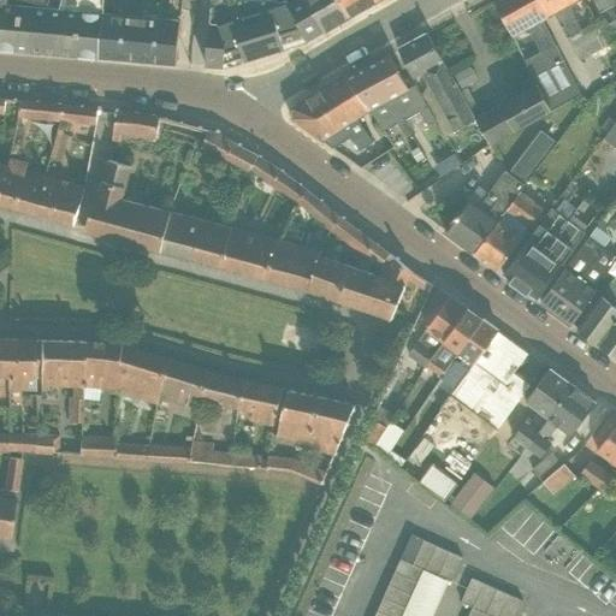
[(0,0),(0,46),(52,52),(61,3),(48,0),(0,0)]
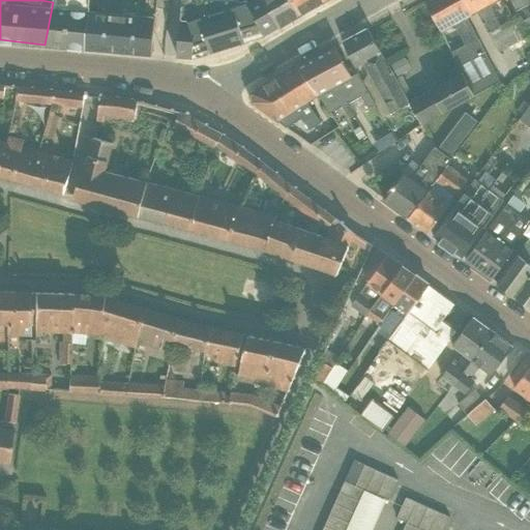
[(45,45),(86,48),(90,0),(53,0),(53,2),(45,45)]
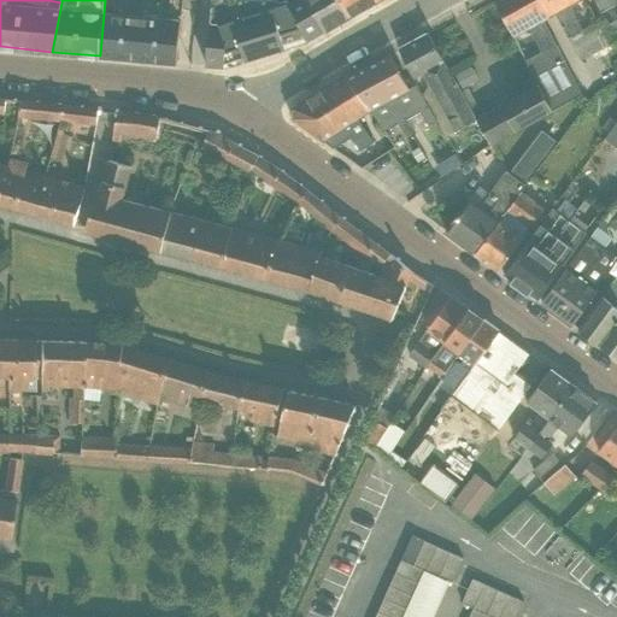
[(105,0),(100,56),(139,60),(144,0),(105,0)]
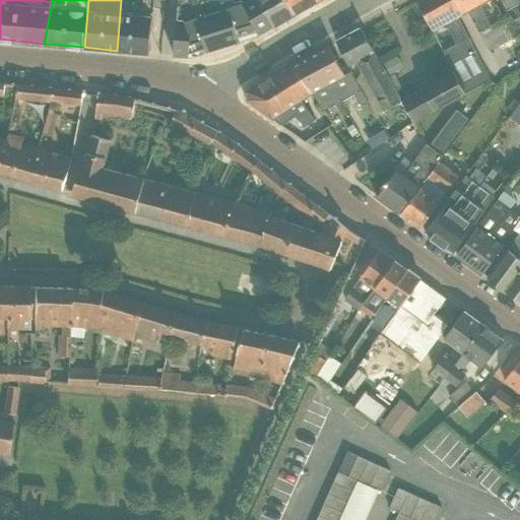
[(121,0),(117,51),(149,52),(153,6),(166,7),(166,0),(121,0)]
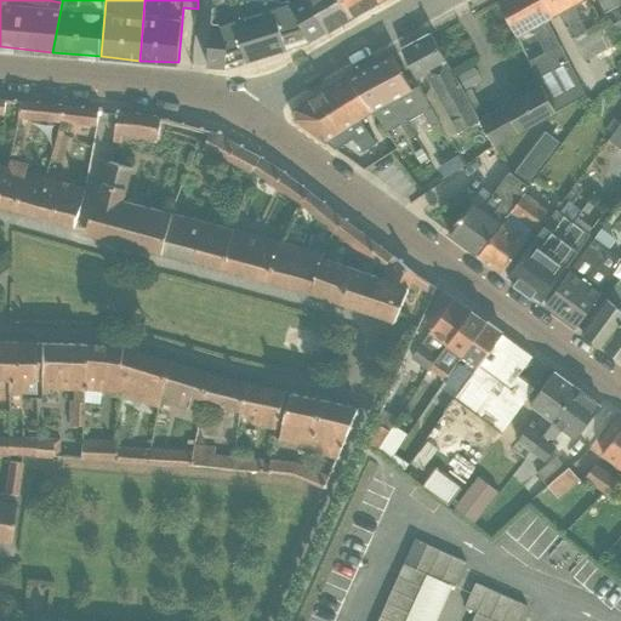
[(326,32),(308,0),(307,0),(214,0),(208,67),(226,68),(307,43),(326,32)]
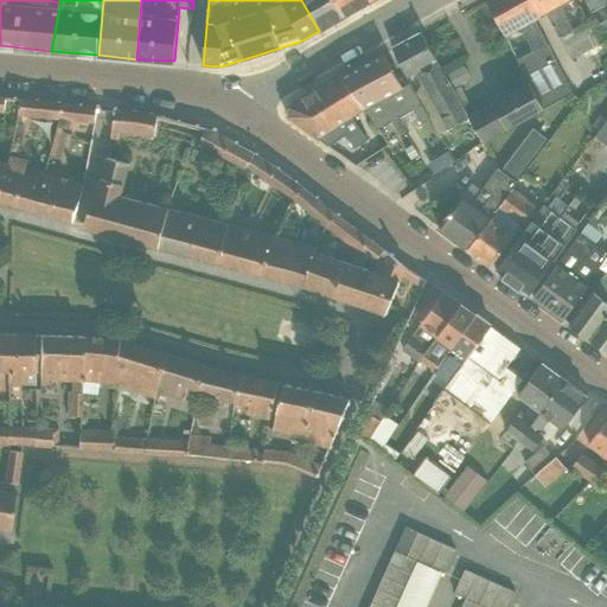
[(319,31),(344,17),(334,0),(300,0),(301,0),(319,31)]
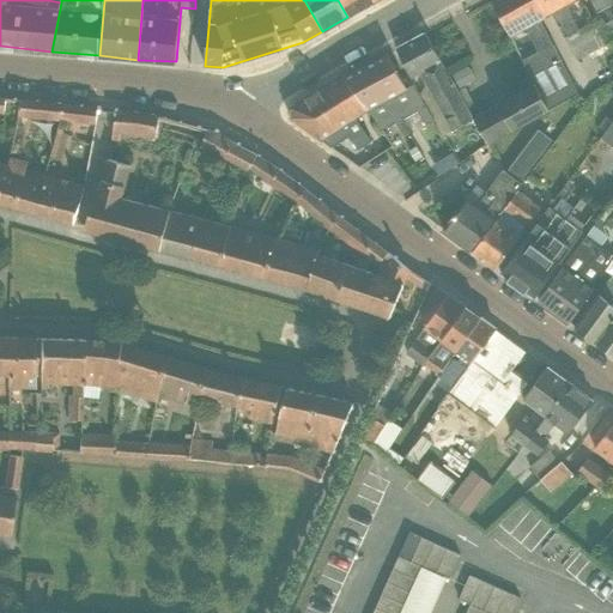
[(375,0),(338,0),(347,17),(375,0)]
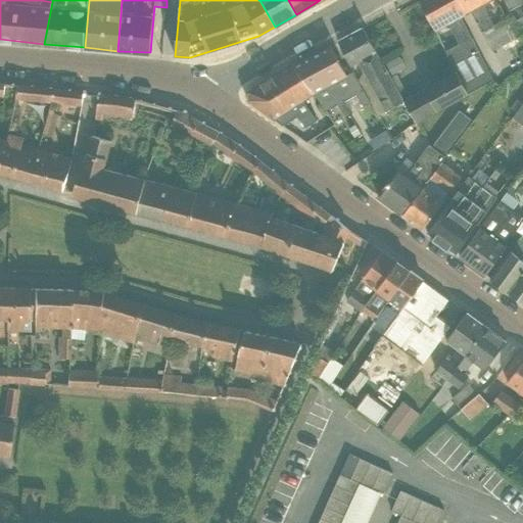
[(461,17),(452,0),(419,0),(437,30),(448,24),(459,44),(445,51),(452,64),(467,96),(493,80),(461,17)]
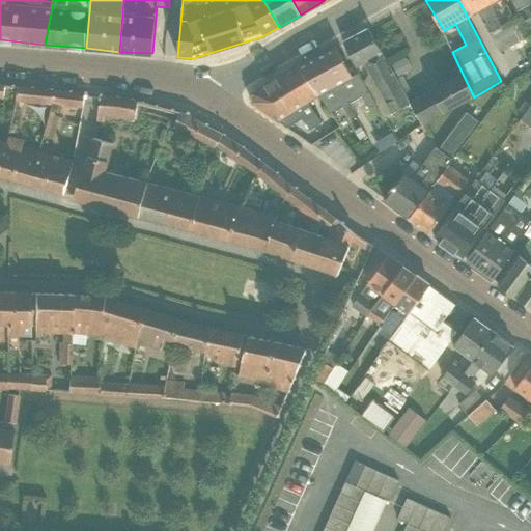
[(491,5),(498,0),(458,0),(468,18),(478,11),(500,53),(508,47),(511,53),(528,45),(524,37),(528,36),(518,17),(501,26),(491,5)]
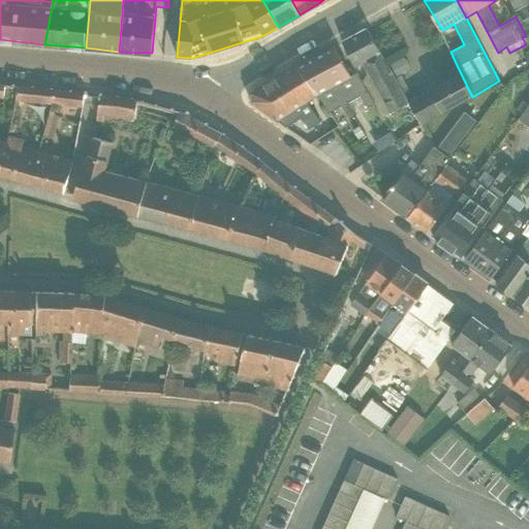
[(528,0),(509,0),(516,9),(528,2),(528,0)]
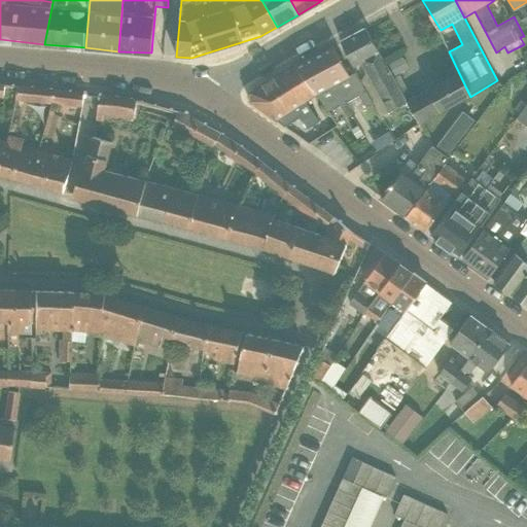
[(382,115),(407,101),(365,28),(341,41),(354,66),(361,63),(365,72),(361,80),(374,102),(382,115)]
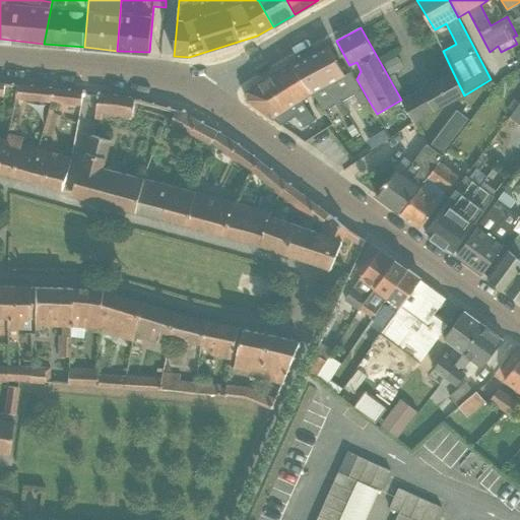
[(352,71),(344,75),(328,46),(310,56),(335,105),(343,118),(369,101),(356,79),(352,71)]
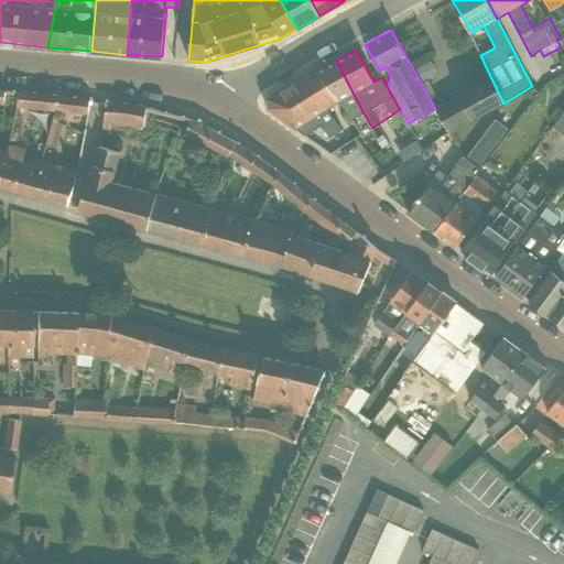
[(364,114),(336,61),(316,71),(336,102),(339,101),(351,121),(364,114)]
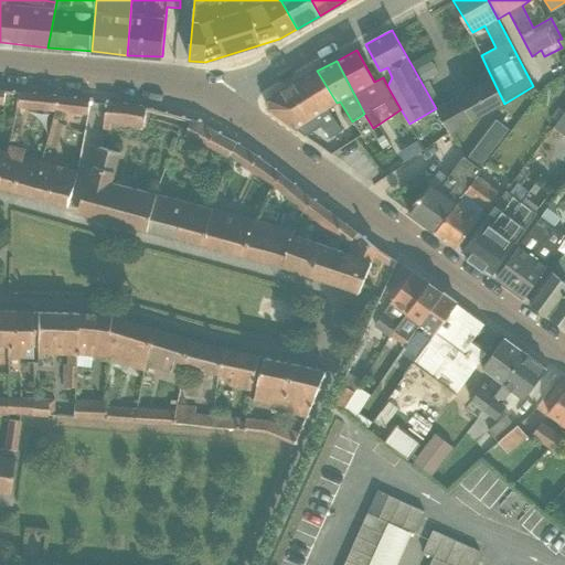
[(328,108),(337,103),(317,71),(316,68),(267,99),(267,108),(307,136),(322,125),(331,137),(341,130),(328,108)]
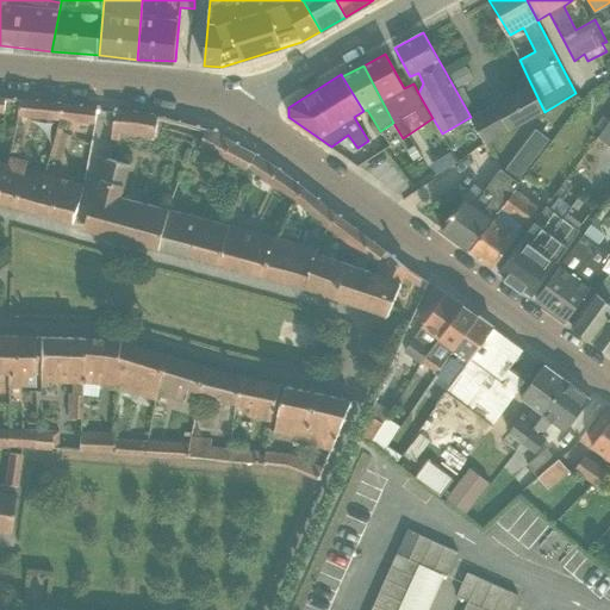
[(486,144),(545,112),(527,75),(509,86),(511,93),(471,117),(486,144)]
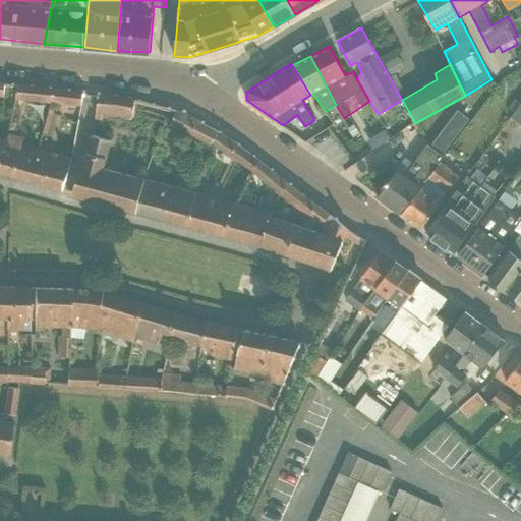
[(512,125),(520,110),(520,81),(499,117),(512,125)]
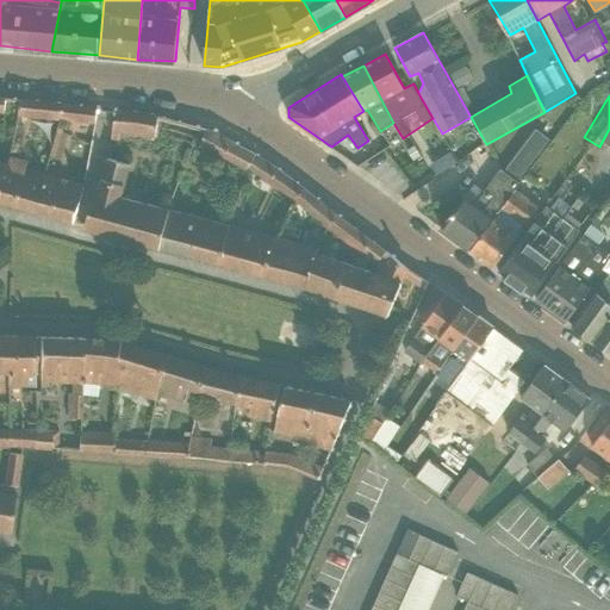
[(66,105),(20,100),(17,116),(61,120),(66,105)]
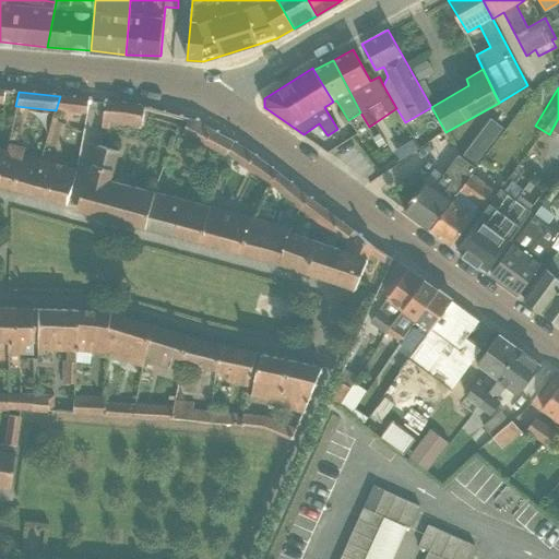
[(88,99),(60,96),(56,110),(86,113),(88,99)]
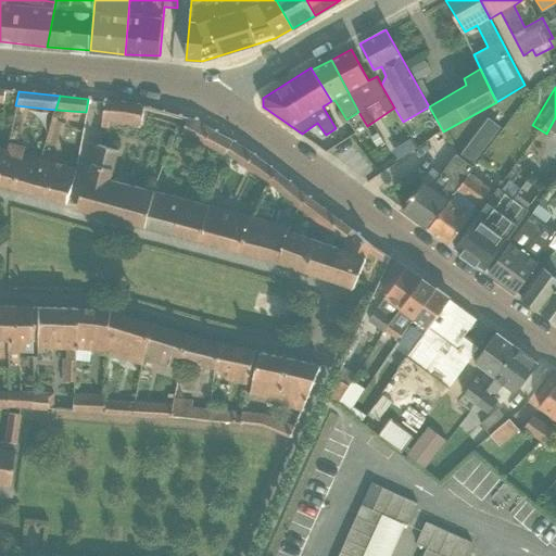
[(144,105),(104,101),(101,127),(108,128),(109,121),(141,125),(144,105)]
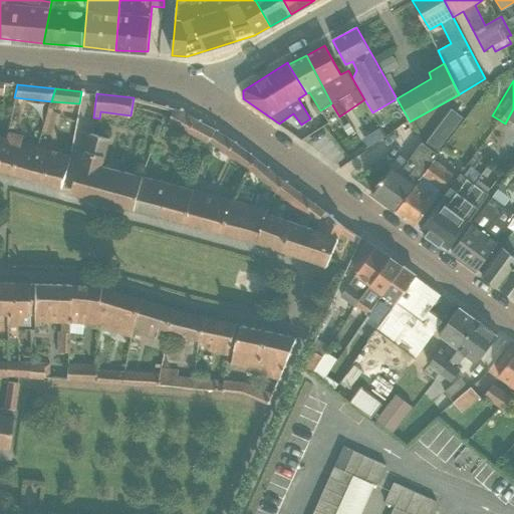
[(183,112),(173,108),(169,122),(207,144),(208,141),(216,130),(183,112)]
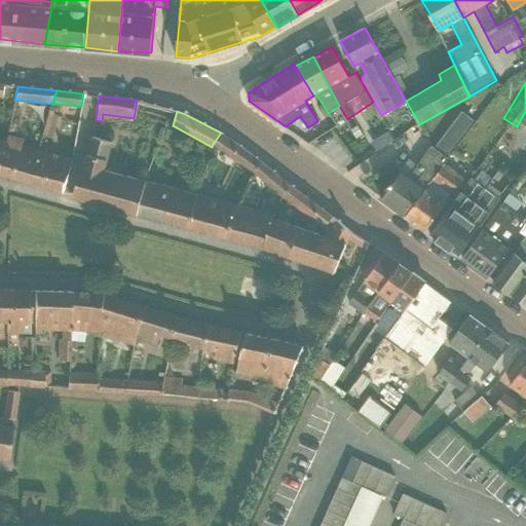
[(381,197),(404,215),(444,161),(474,120),(461,111),(436,146),(431,144),(416,165),(409,159),(381,197)]
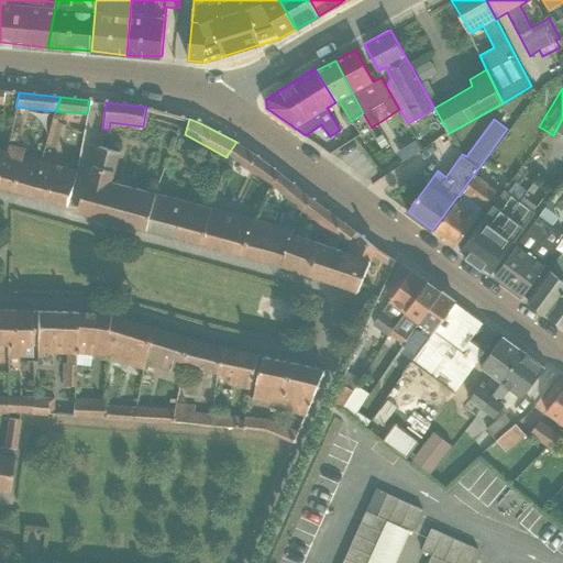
[(381,145),(390,158),(406,146),(396,134),(381,145)]
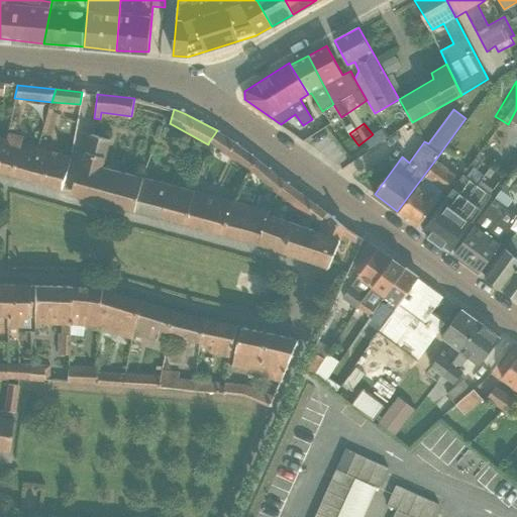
[(350,147),(342,136),(325,148),(308,125),(291,137),(316,172),(350,147)]
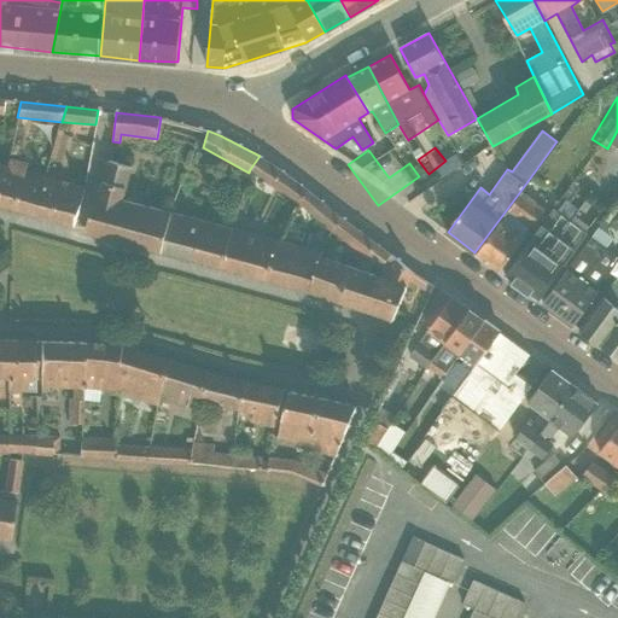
[(285,174),(260,156),(250,169),(298,200),(299,199),(307,188),(285,174)]
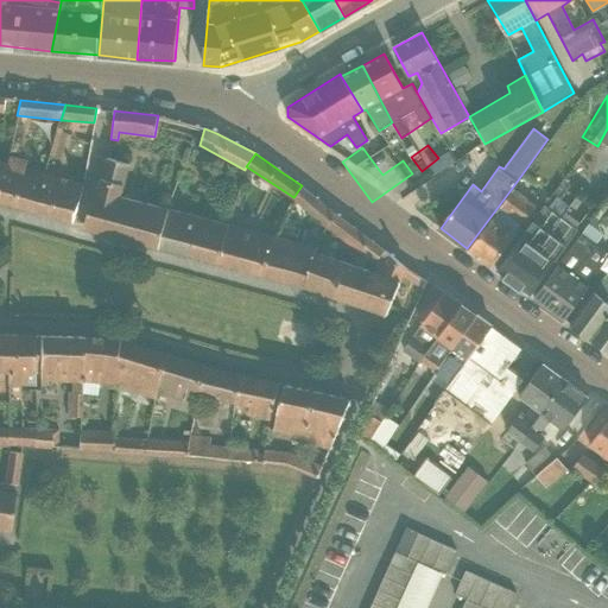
[(8,156),(6,162),(0,189),(0,201),(36,211),(46,172),(25,168),(27,160),(8,156)]
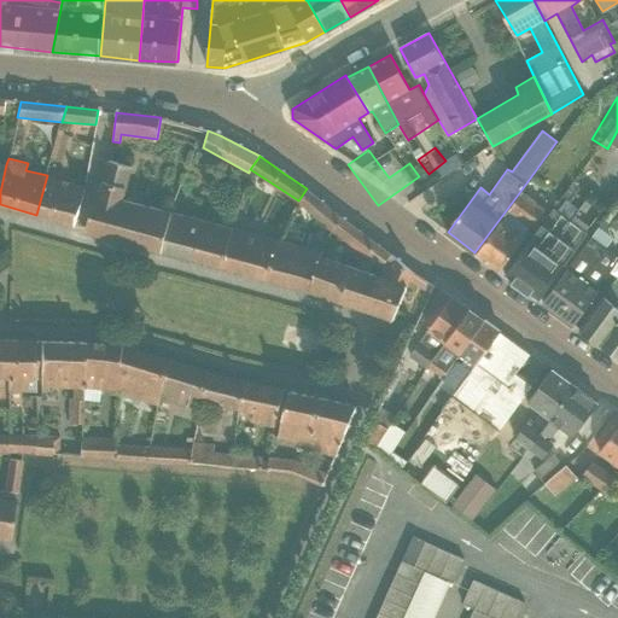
[(86,232),(162,251),(172,211),(123,199),(132,167),(108,161),(101,182),(94,202),(86,232)]
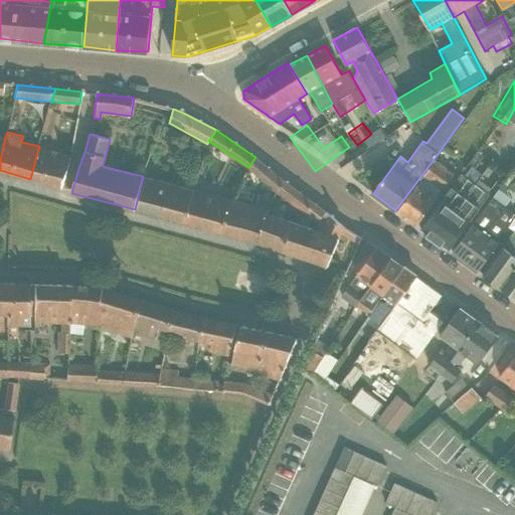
[(514,141),(506,153),(514,158),(514,141)]
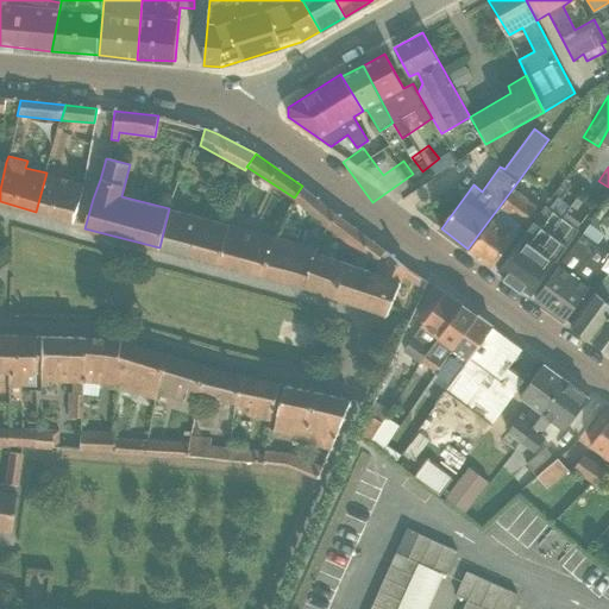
[(85,183),(46,173),(36,212),(74,223),(85,183)]
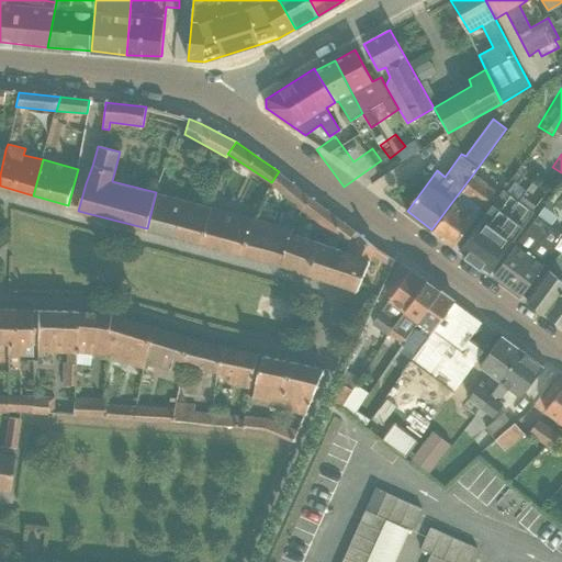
[(311,198),(279,171),(272,181),(271,182),(302,208),(311,198)]
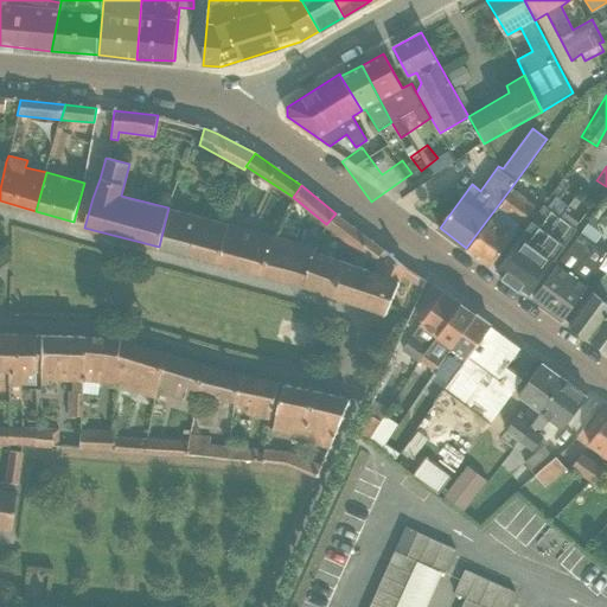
[(490,266),(536,204),(512,186),(466,248),(490,266)]
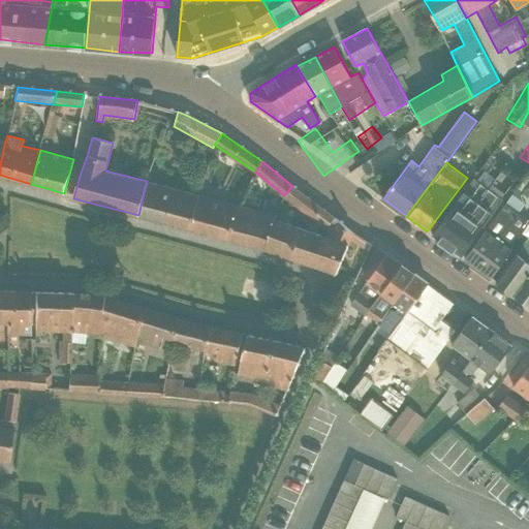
[(432,236),(461,256),(505,194),(492,185),(495,181),(479,169),(432,236)]
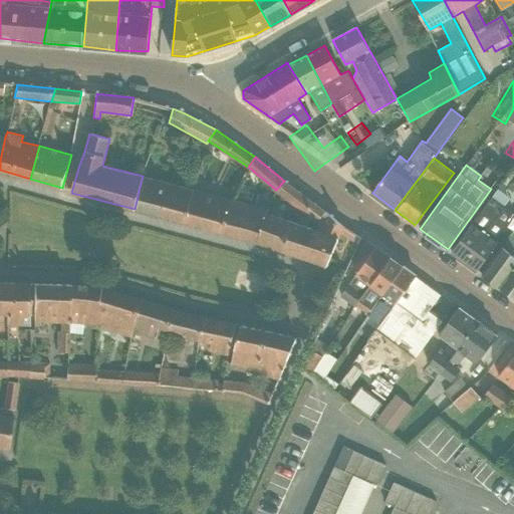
[(170,183),(143,176),(135,209),(161,217),(170,183)]
